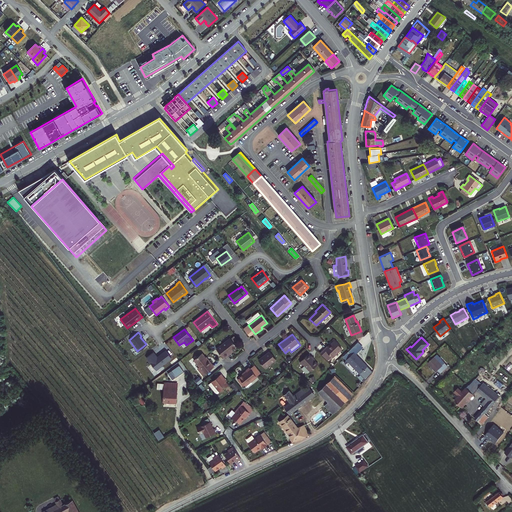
[(229,352),(237,347),(230,338),(216,349),(224,359),(230,354),(229,352)]
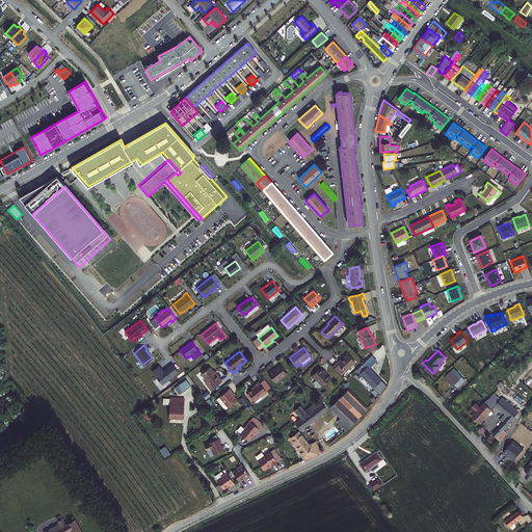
[(345,371),(355,362),(348,353),(341,360),(340,358),(333,366),(340,374),(345,370),(345,371)]
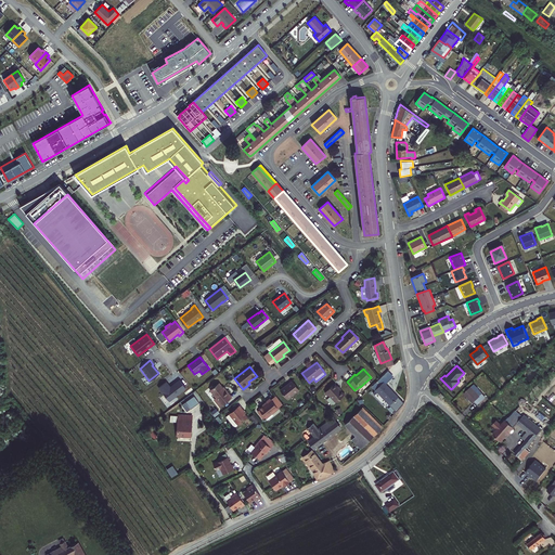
[(166,382),(158,388),(169,401),(185,388),(180,381),(170,387),(166,382)]
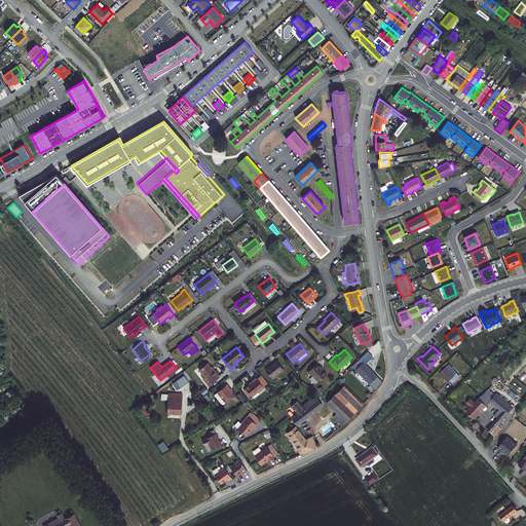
[(271,379),(284,370),(276,362),(264,370),(271,379)]
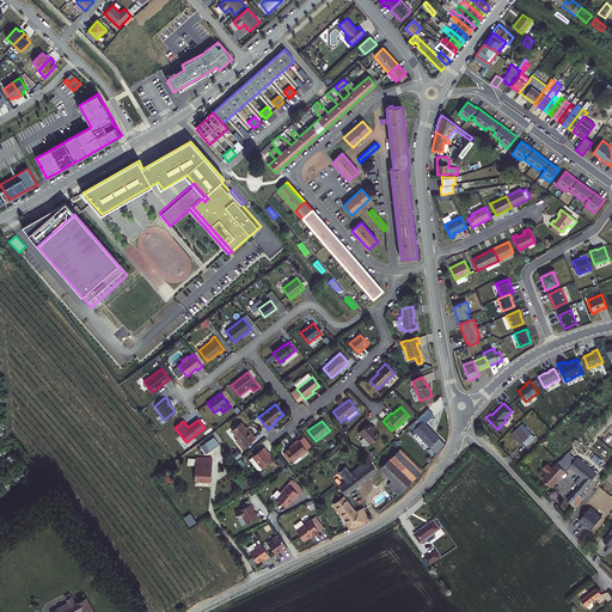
[(414,430),(430,446),(439,438),(423,421),(414,430)]
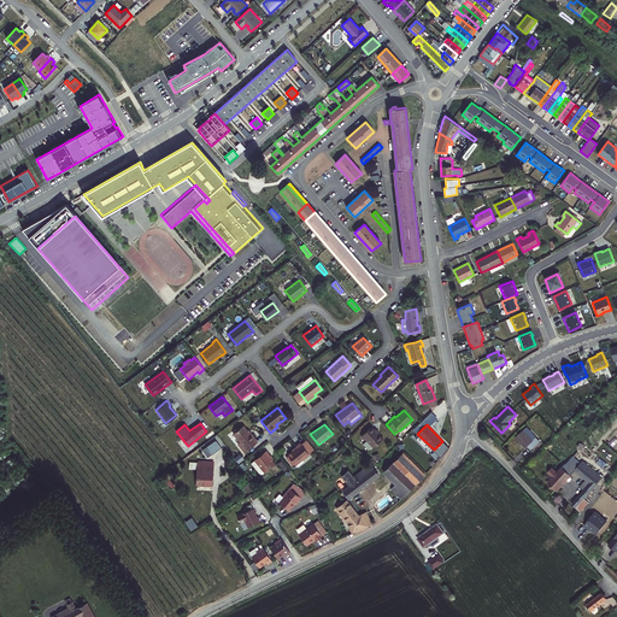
[(245,453),(258,442),(251,434),(250,435),(244,427),(234,434),(240,441),(238,444),(245,453)]
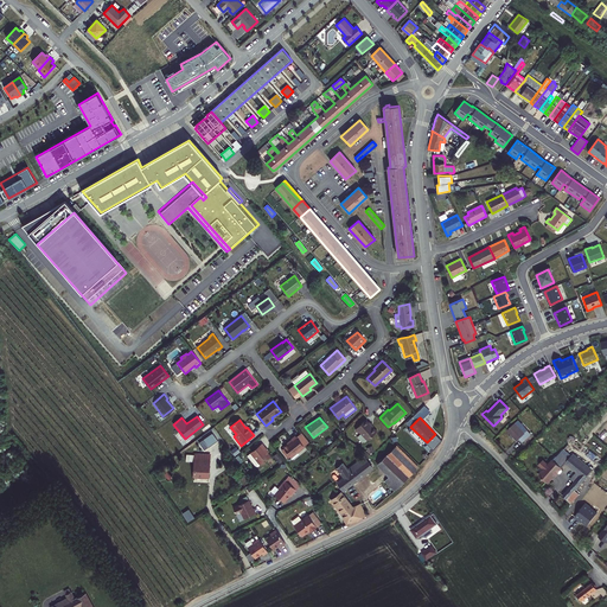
[(359,432),(368,441),(377,432),(365,420),(356,429),(358,433),(359,432)]
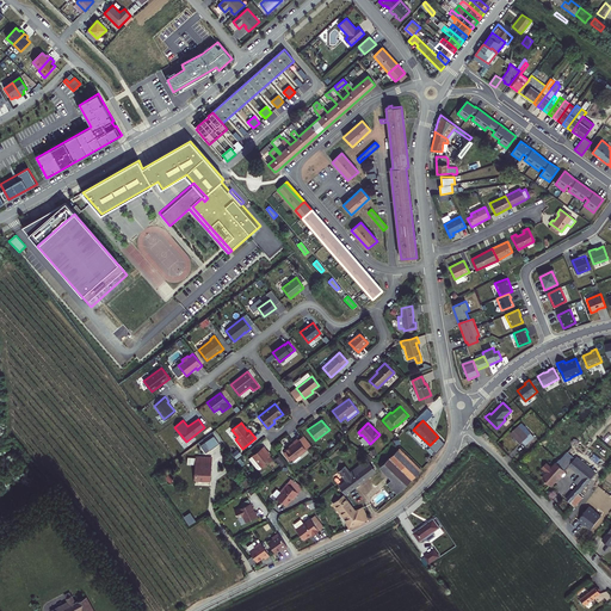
[(525,432),(528,430),(522,424),(511,433),(520,443),(522,442),(525,445),(535,437),(531,433),(529,436),(525,432)]
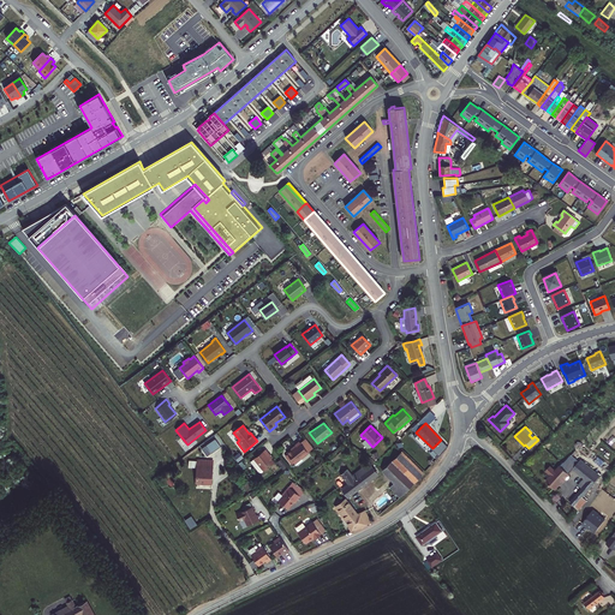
[(207,445),(212,452),(221,446),(215,439),(207,445)]
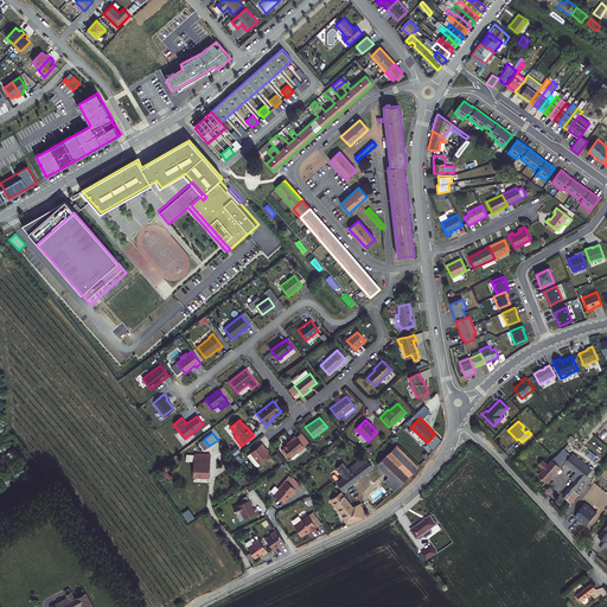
[(291,458),(304,447),(301,442),(306,439),(301,433),(296,436),(295,435),(292,439),(293,440),(282,447),(291,458)]
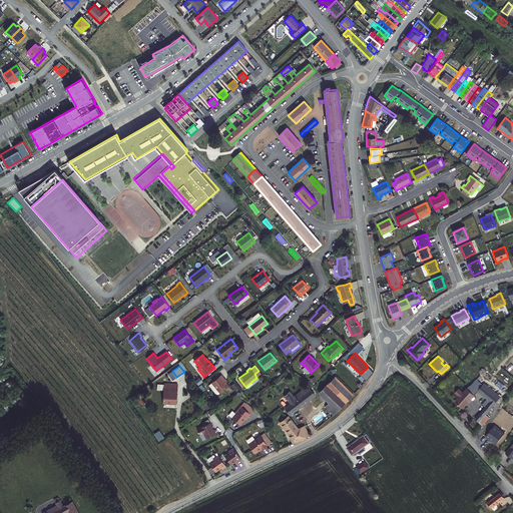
[(338,412),(350,398),(353,395),(328,371),(313,386),(310,389),(308,391),(306,388),(295,397),(290,391),(285,396),(292,404),(286,408),(291,414),(315,396),(319,392),(330,402),(325,406),(334,415),(338,412)]
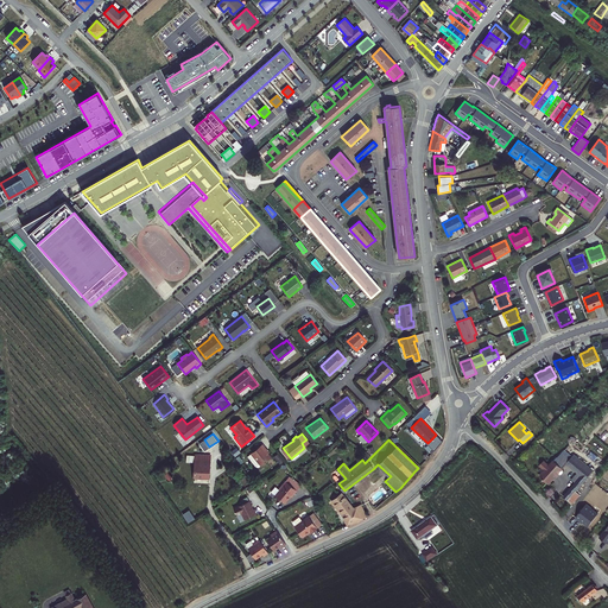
[(544,475),(552,482),(569,464),(578,473),(582,476),(581,477),(577,475),(571,481),(575,485),(564,496),(572,504),(580,494),(576,492),(602,462),(588,450),(576,439),(561,457),(559,456),(544,475)]
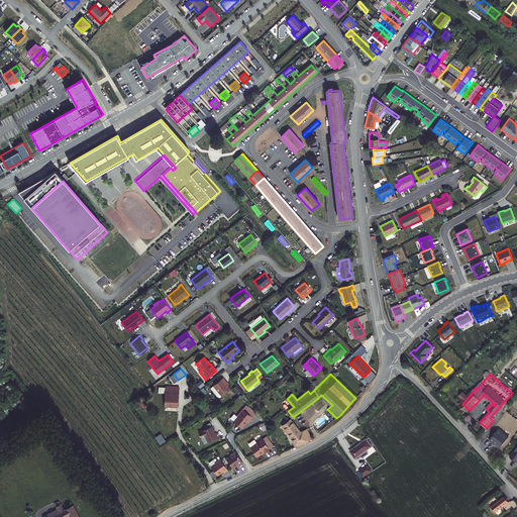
[(213,386),(222,396),(230,390),(225,383),(226,382),(223,378),(213,386)]
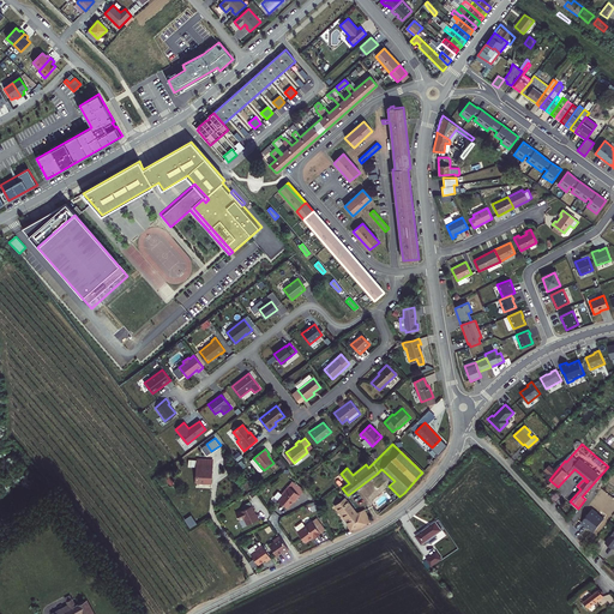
[(253,458),(250,461),(259,471),(262,473),(264,470),(253,458)]
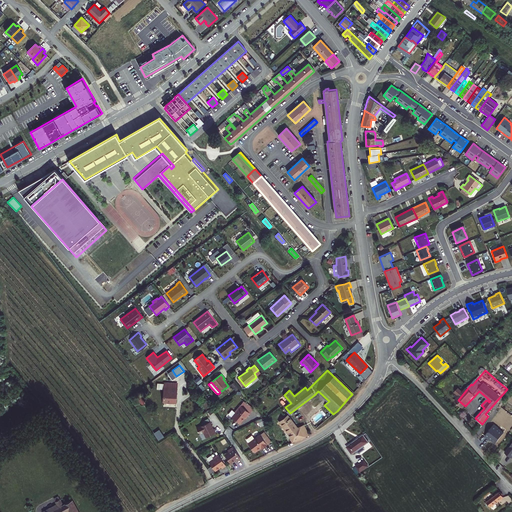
[(176,403),(177,384),(164,383),(163,402),(174,403),(176,403)]
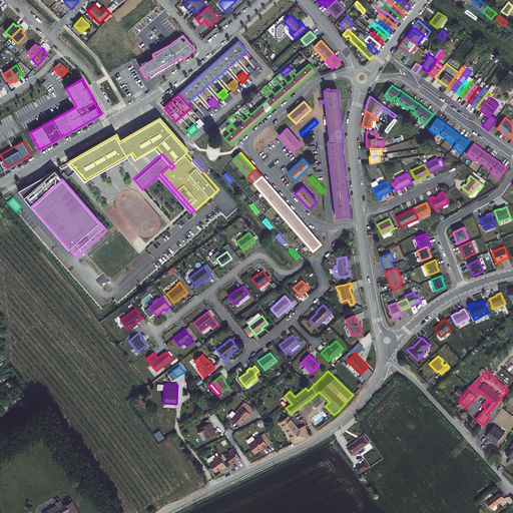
[(250,414),(255,408),(248,400),(247,398),(240,406),(241,407),(250,414)]
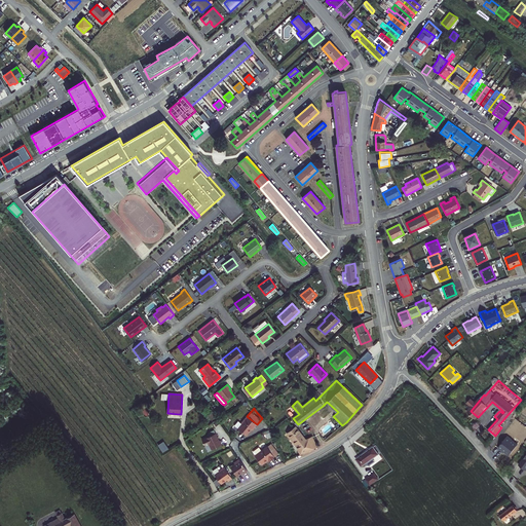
[(257,424),(248,417),(247,418),(246,418),(241,423),(242,424),(238,429),(247,436),(252,429),(253,430),(257,424)]
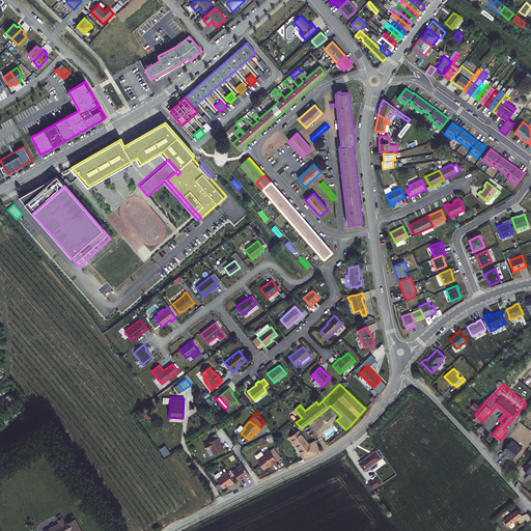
[(309,445),(298,430),(290,437),(300,449),(304,458),(320,450),(317,444),(316,442),(315,442),(309,445)]
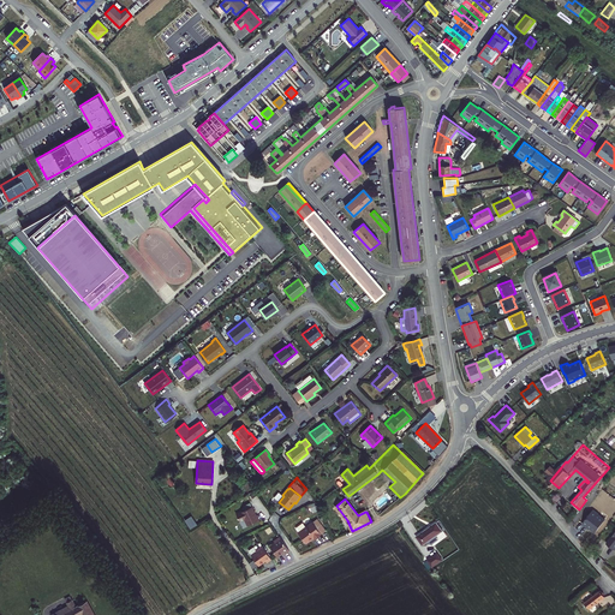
[(245,511),(236,515),(239,521),(244,519),(248,526),(260,520),(257,515),(256,515),(254,512),(255,512),(252,507),(245,511)]
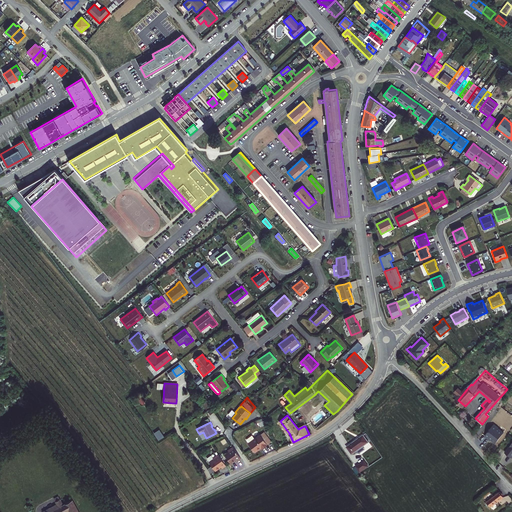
[(491,439),(496,443),(504,432),(499,429),(500,428),(494,424),(485,437),(490,440),(491,439)]
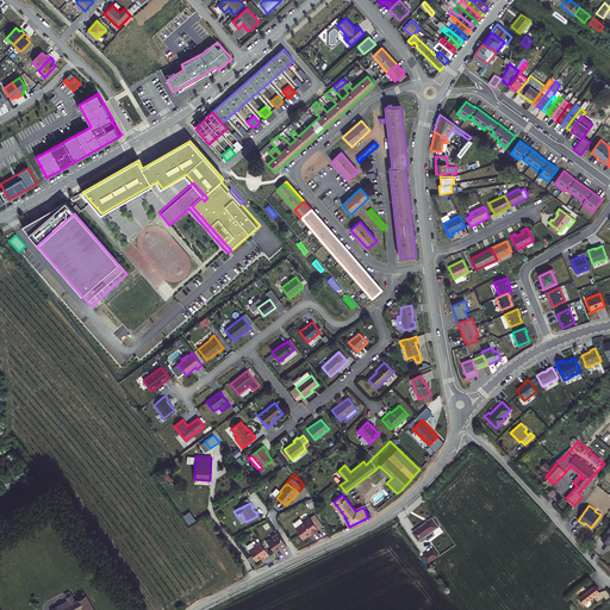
[(182,516),(188,526),(195,521),(190,512),(182,516)]
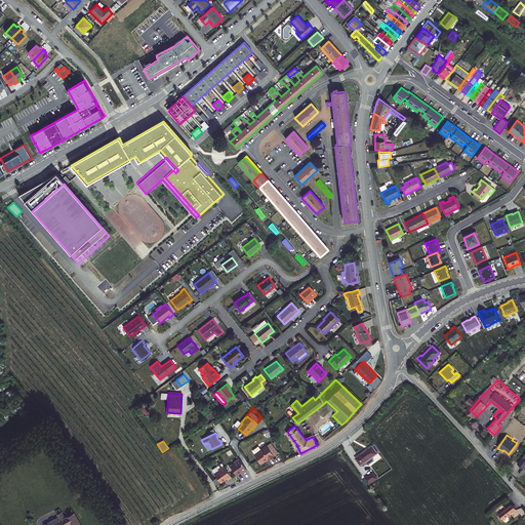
[(260,451),(265,461),(268,459),(269,460),(274,456),(267,446),(260,451)]
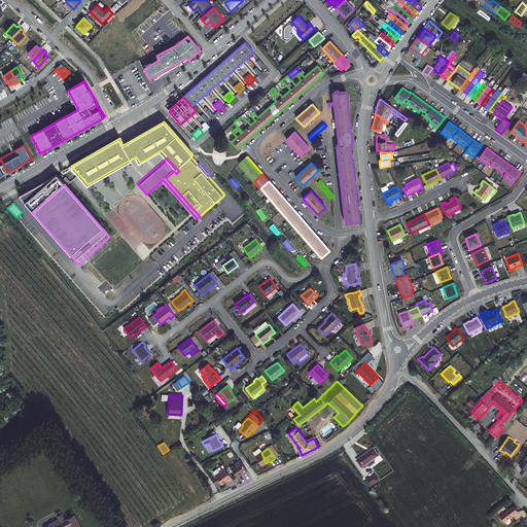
[(380,455),(374,448),(356,460),(362,467),(380,455)]
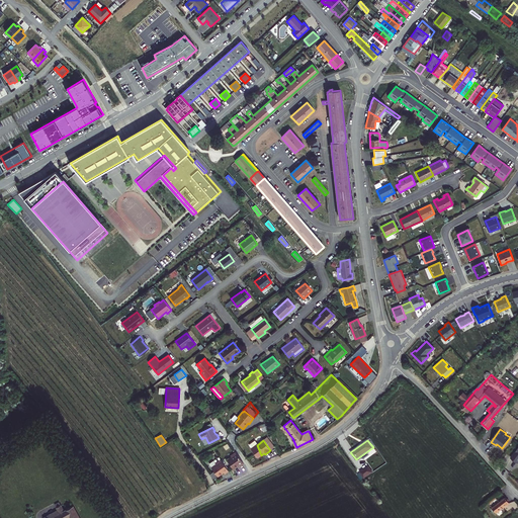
[(261,455),(257,445),(251,449),(258,457),(261,455)]
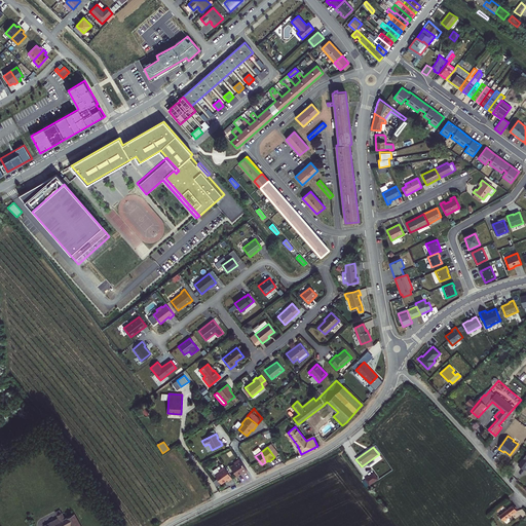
[(243,474),(248,471),(239,459),(234,463),(235,464),(231,467),(237,476),(242,472),(243,474)]
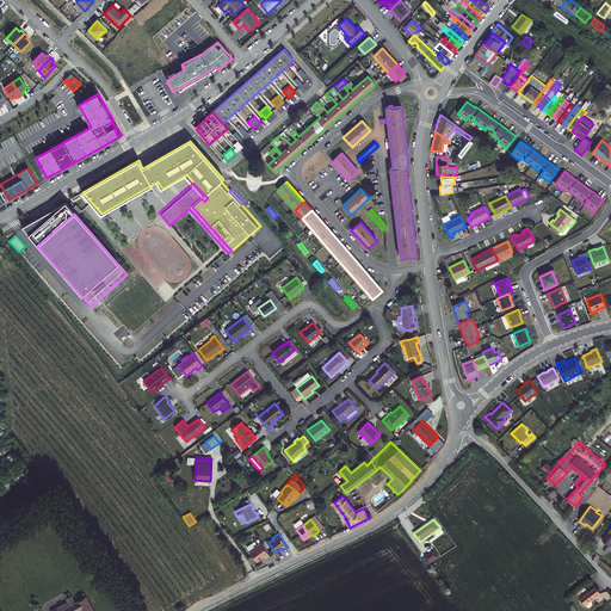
[(270,556),(260,542),(255,547),(255,548),(250,551),(257,562),(264,557),(265,559),(270,556)]
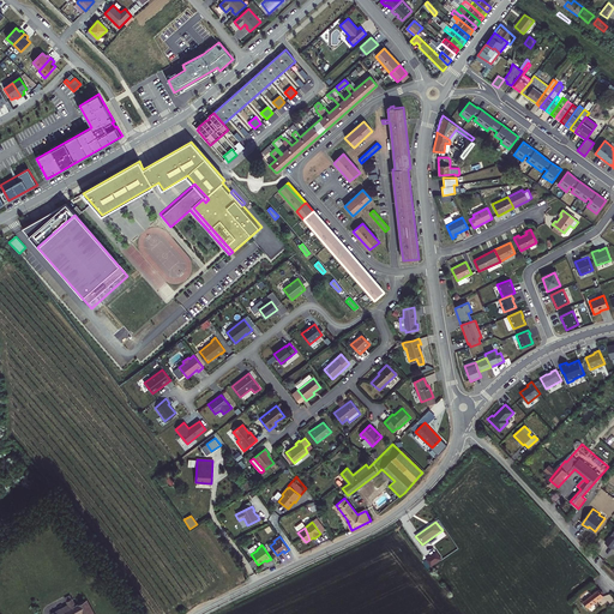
[(432,566),(441,560),(437,553),(427,560),(432,566)]
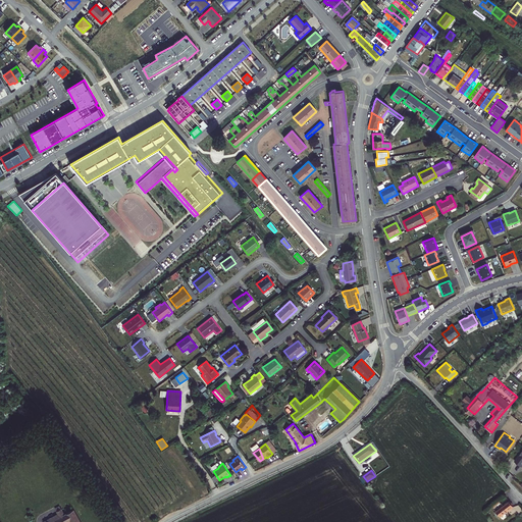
[(500,517),(514,507),(510,502),(494,513),(496,514),(497,513),(500,517)]
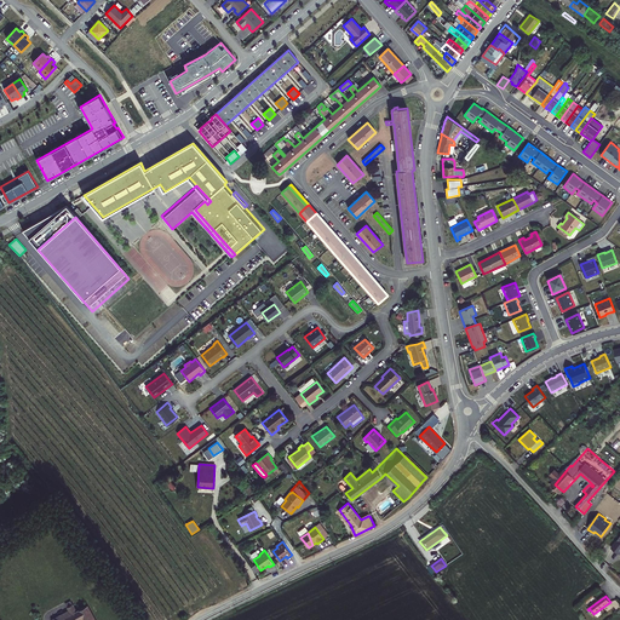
[(79,619),(82,619),(95,619),(87,606),(76,610),(72,601),(65,603),(69,612),(51,619),(79,619)]
